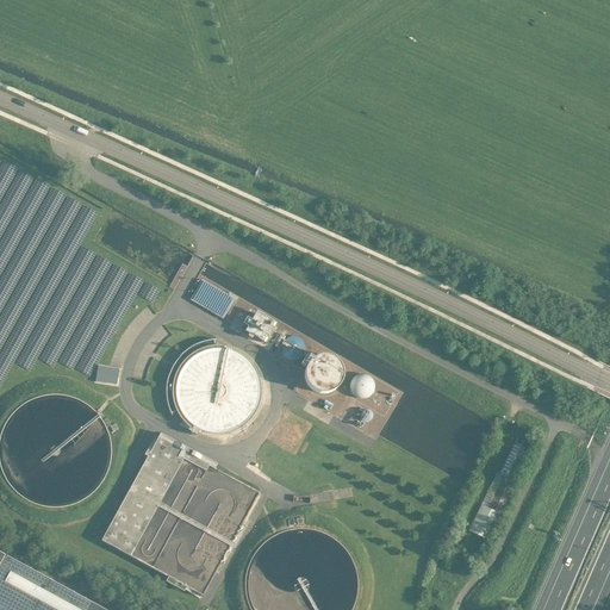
[(194,291),(190,298),(222,317),(234,298),(201,279),(194,291)]
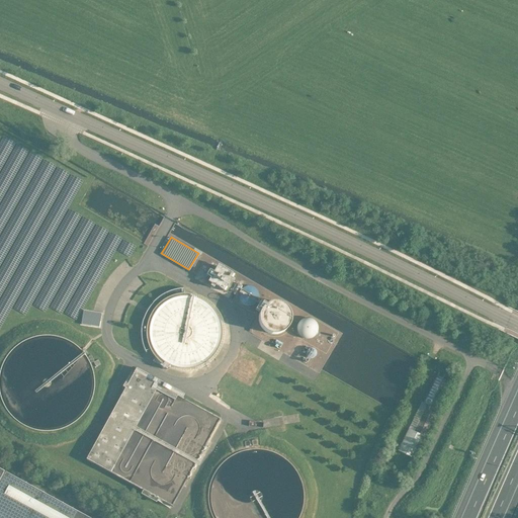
[(232,272),(218,263),(207,280),(210,282),(209,284),(212,286),(214,284),(222,289),(232,272)]
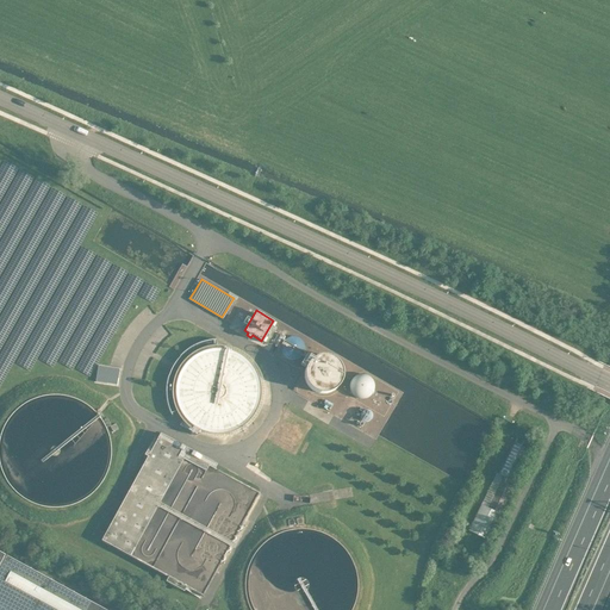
[(302,355),(304,349),(303,343),(298,338),(292,337),(286,338),(281,343),(280,349),(281,355),(286,360),(292,361),(298,360),(302,355)]
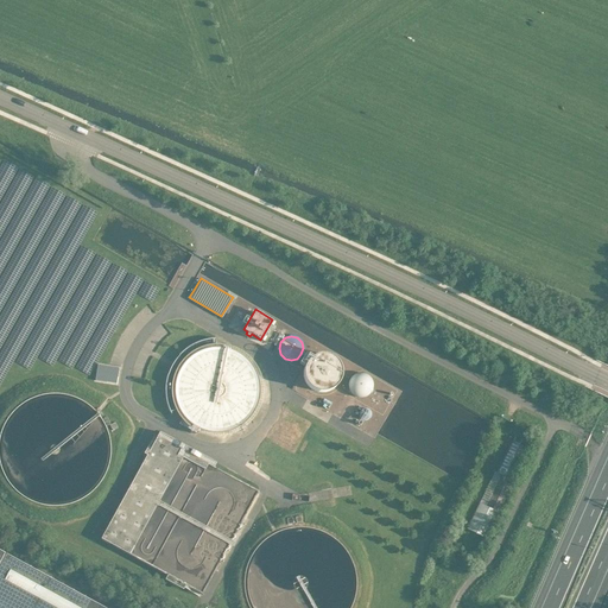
[(225,348),(213,347),(213,339),(206,340),(200,341),(194,343),(188,347),(179,354),(173,360),(169,368),(165,380),(165,390),(166,400),(170,411),(178,407),(182,415),(187,419),(191,424),(189,430),(195,434),(198,428),(207,431),(217,432),(227,431),(234,428),(242,423),(249,417),(254,409),(257,403),(259,391),(258,381),(254,371),(249,362),(244,356),(235,352),(225,348)]
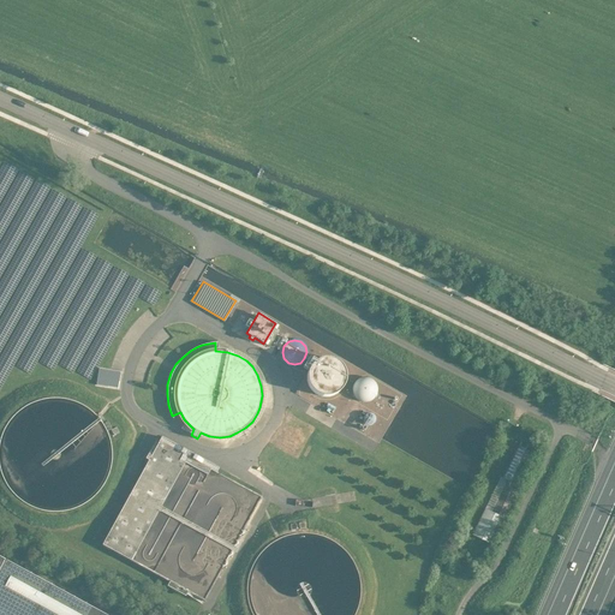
[(347,388),(350,378),(347,369),(340,362),(330,359),(321,362),(314,369),(311,378),(314,388),(321,395),(330,398),(340,395),(347,388)]
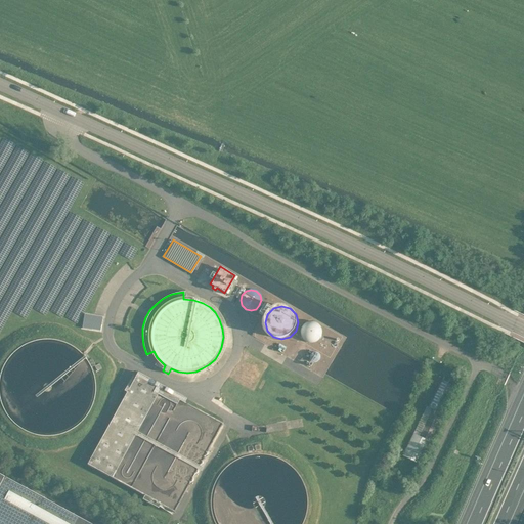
[(84,313),(82,326),(99,330),(101,316),(84,313)]
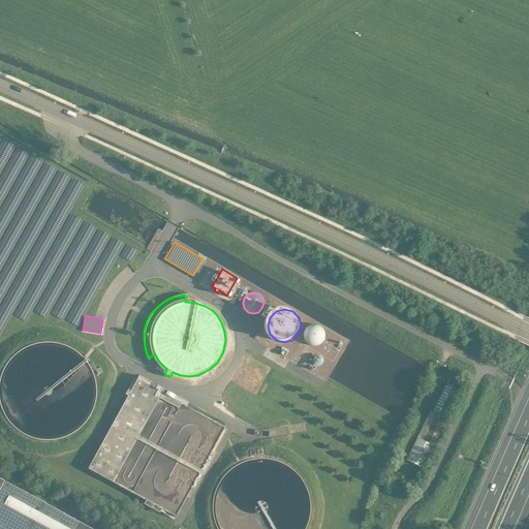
[(322,341),(324,337),(322,332),(319,328),(314,327),(309,328),(305,331),(304,336),(305,341),(309,345),(314,346),(319,345),(322,341)]
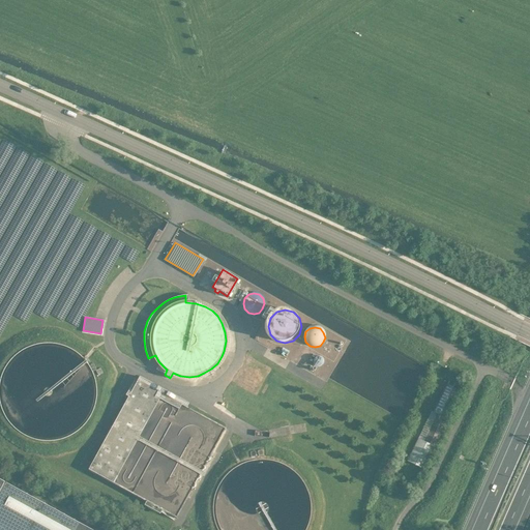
[(127,396),(87,470),(112,483),(158,400),(178,410),(181,405),(185,407),(187,404),(139,377),(129,393),(126,391),(124,395),(127,396)]
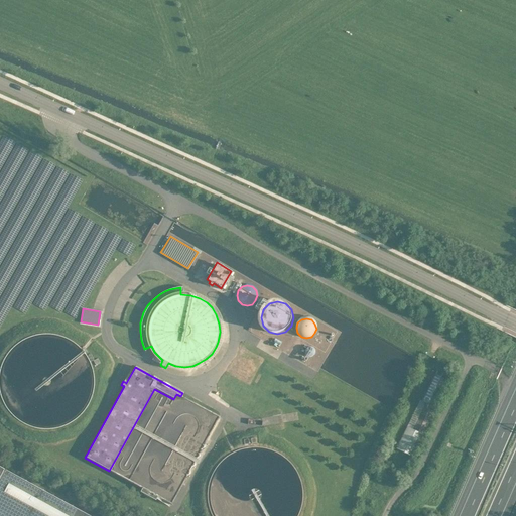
[(441,377),(443,373),(435,369),(420,400),(425,403),(413,428),(407,426),(397,448),(413,457),(424,434),(435,412),(430,409),(429,409),(431,405),(430,405),(443,378),(441,377)]
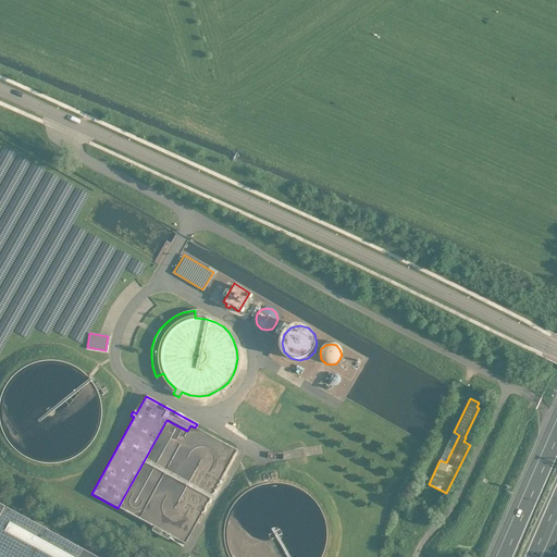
[(477,418),(465,442),(470,445),(486,410),(481,407),(475,417),(477,418)]
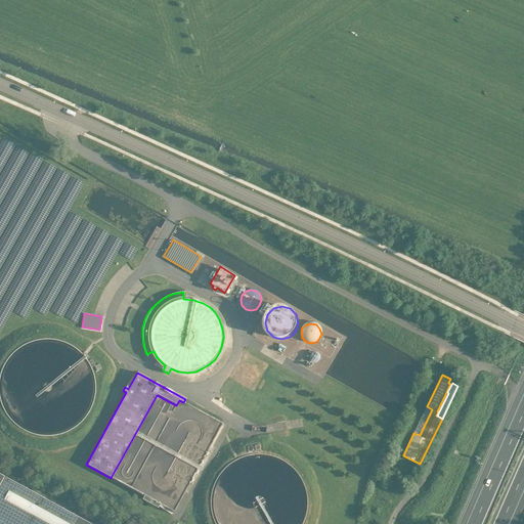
[(90,523),(10,480),(3,476),(0,481),(0,523),(90,523)]
